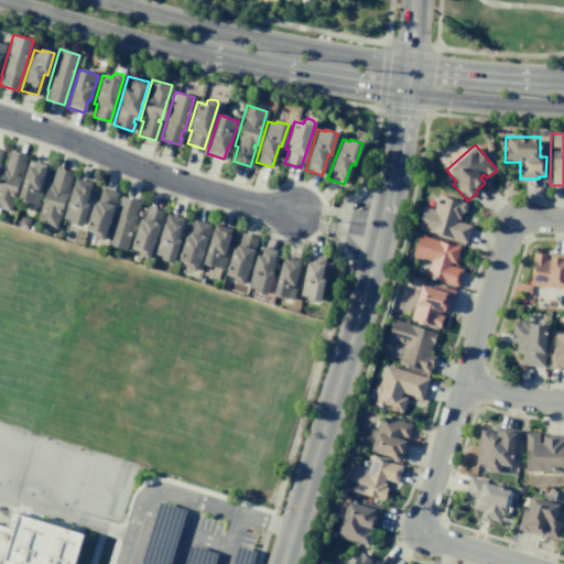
[(9,151),(25,156),(20,174),(18,173),(17,176),(19,176),(9,210),(0,207),(0,172),(2,165),(4,166),(9,151)]
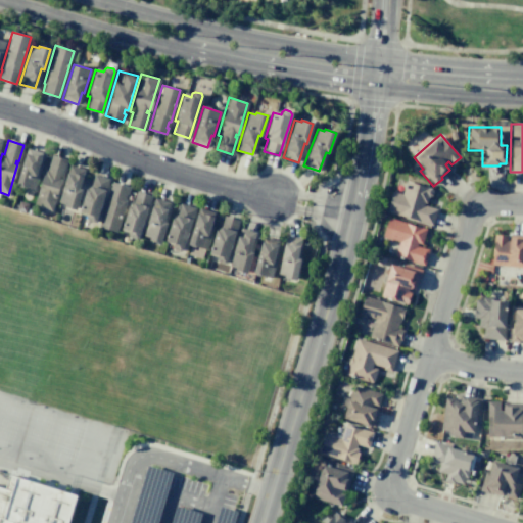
[(27,148),(42,153),(38,165),(41,167),(34,189),(15,184),(27,148)]
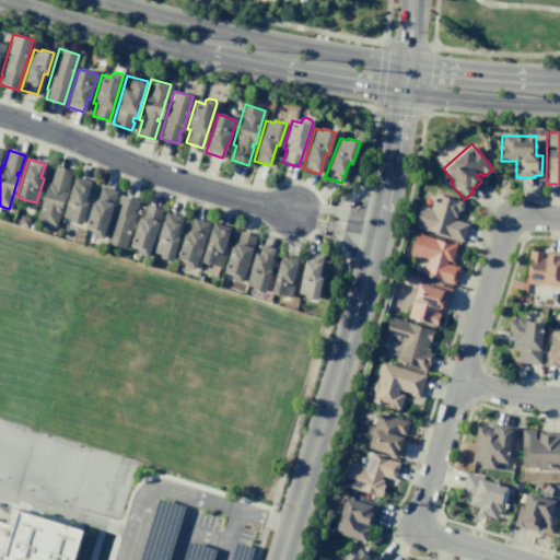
[(55,166),(71,171),(66,189),(62,188),(61,191),(65,193),(55,225),(35,220),(47,181),(50,181),(55,166)]
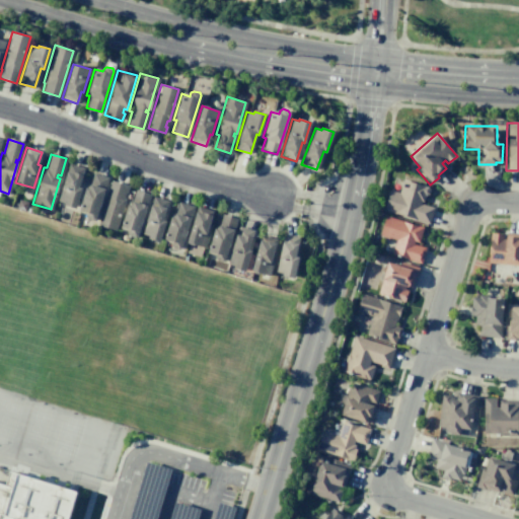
[(69,163),(84,168),(78,187),(81,188),(75,208),(63,205),(64,202),(57,200),(69,163)]
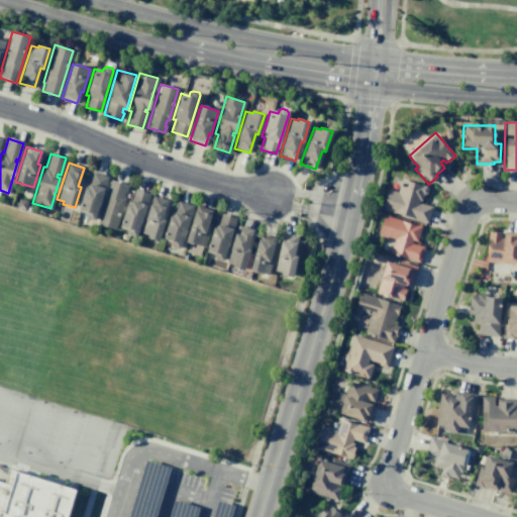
[(92,172),(107,177),(95,218),(92,219),(86,218),(85,215),(86,212),(77,209),(85,183),(88,184),(92,172)]
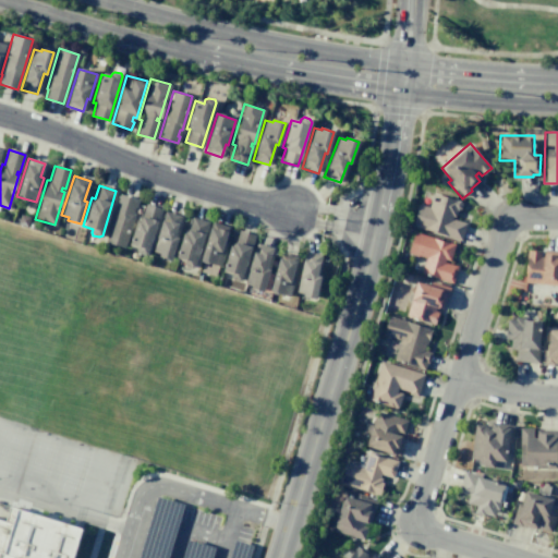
[(432,192),(460,201),(455,217),(452,216),(451,218),(465,222),(460,241),(411,226),(419,204),(427,206),(432,192)]
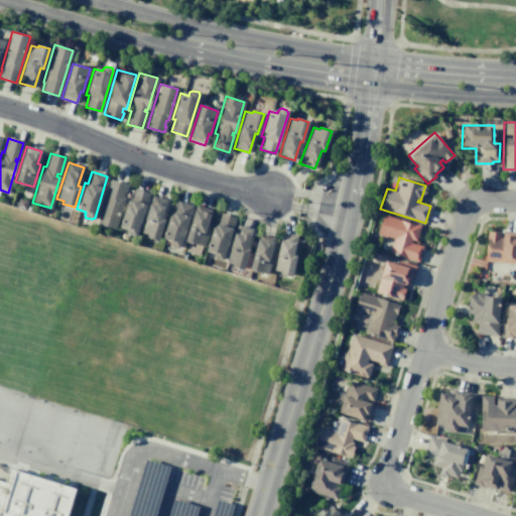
[(110,179),(127,184),(125,191),(124,191),(122,198),(124,199),(115,229),(96,223),(110,179)]
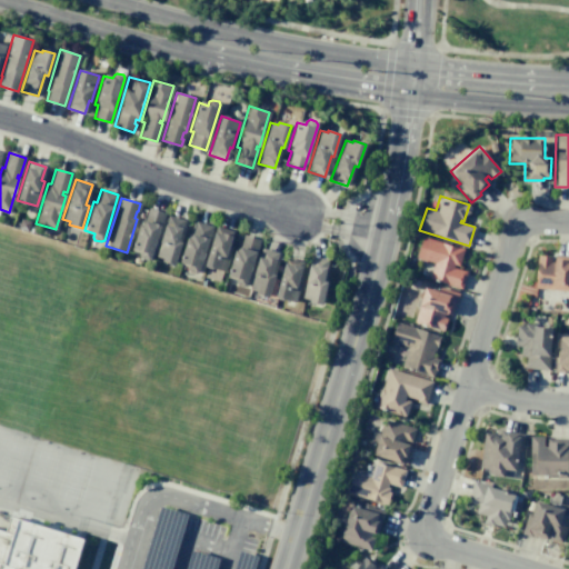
[(147,208),(165,213),(150,259),(147,260),(141,258),(139,256),(141,251),(131,249),(140,220),(143,221),(147,208)]
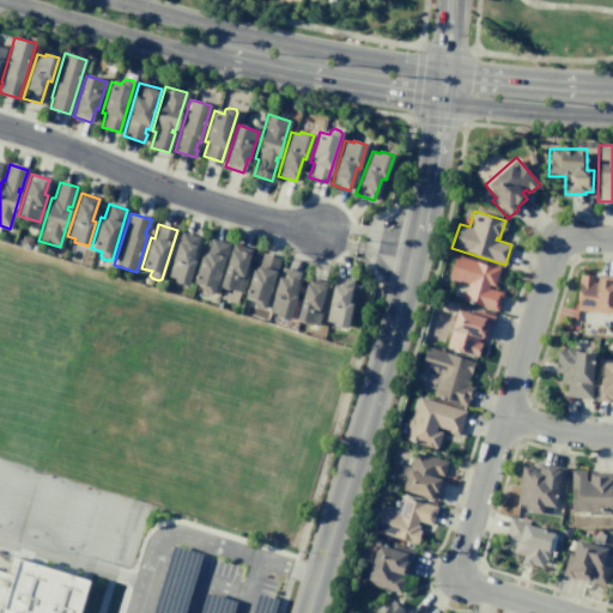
[(181,232),(199,237),(192,260),(195,261),(188,285),(174,281),(175,278),(168,275),(181,232)]
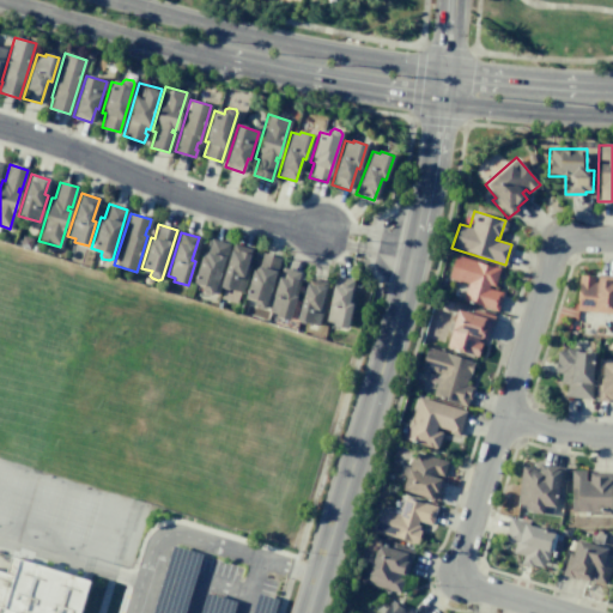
[(211,237),(229,243),(213,292),(211,295),(204,292),(201,289),(202,285),(193,281),(202,252),(206,253),(211,237)]
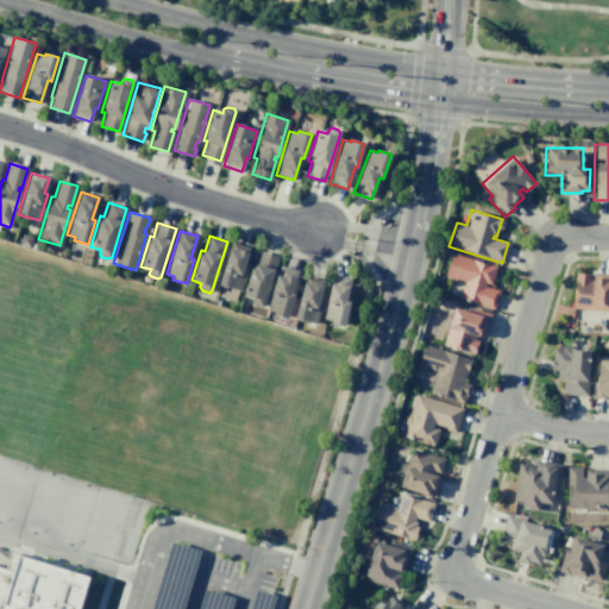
[(231,242),(250,248),(245,263),(249,264),(239,292),(237,290),(234,301),(219,296),(220,289),(228,292),(230,288),(218,284),(231,242)]
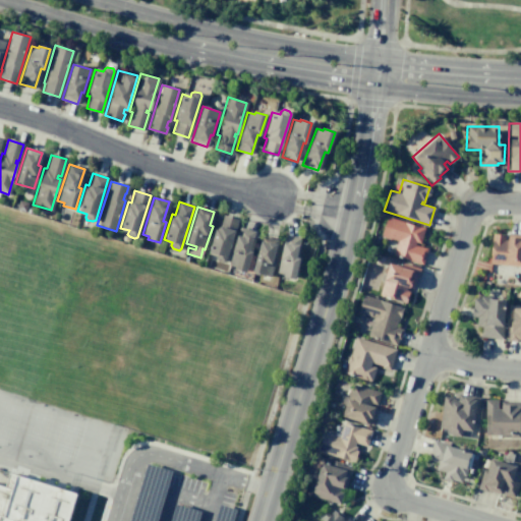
[(222,215),(238,220),(224,263),(217,261),(215,257),(216,254),(208,251),(216,225),(219,226),(222,215)]
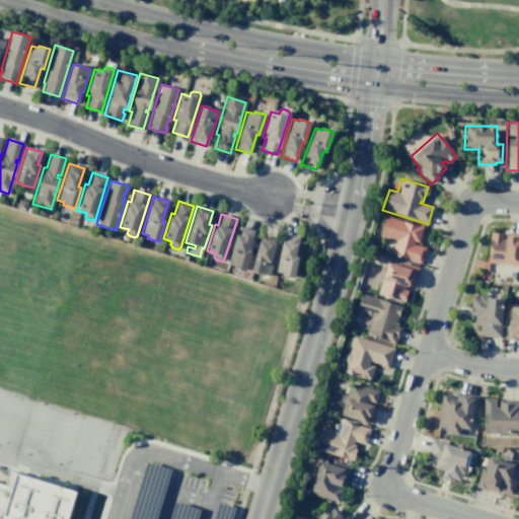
[(425,247),(420,263),(391,253),(395,239),(379,234),(384,215),(423,227),(418,242),(414,241),(413,244),(425,247)]
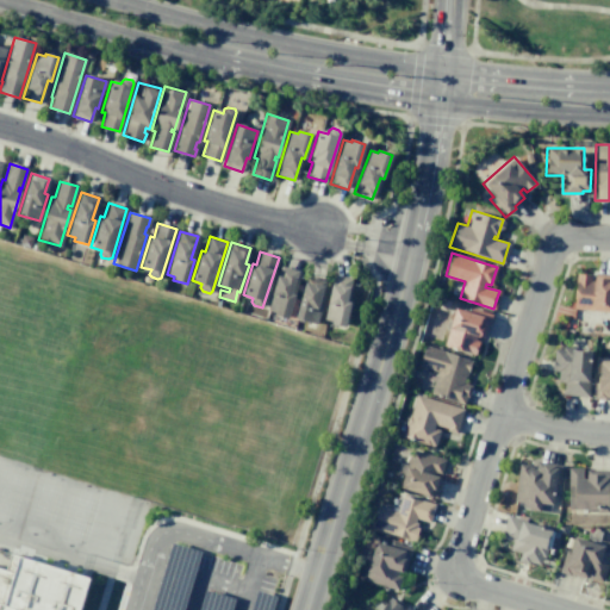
[(280,265),(298,271),(291,293),(294,294),(287,318),(273,315),(274,311),(266,309),(280,265)]
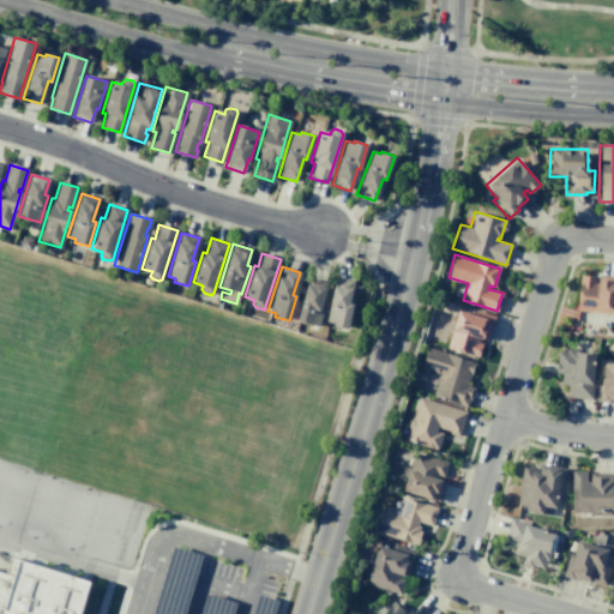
[(335,276),(325,321),(333,323),(333,325),(347,329),(353,305),(349,304),(354,280),(335,276)]
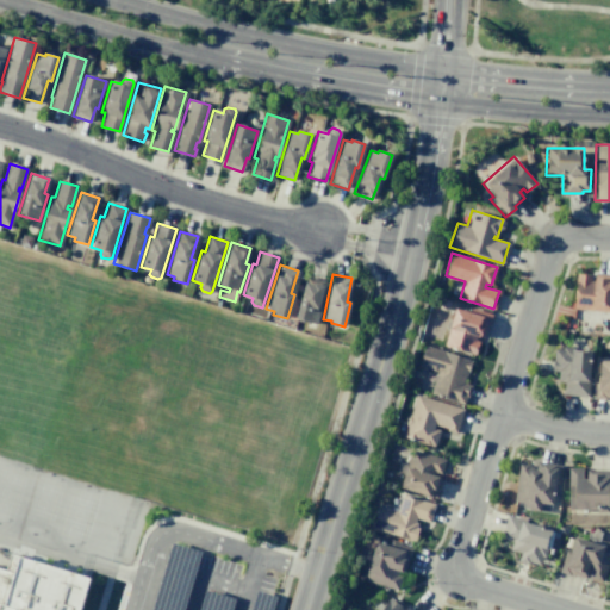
[(609,277),(592,275),(577,274),(572,309),(609,312),(609,277)]
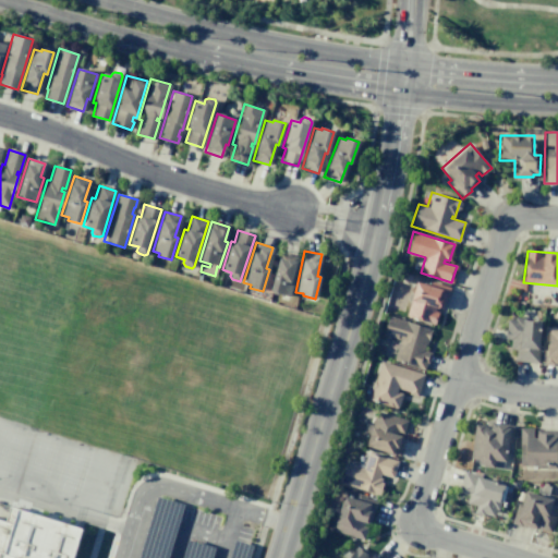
[(280,253),(296,257),(293,270),(296,271),(289,296),(269,291),(280,253)]
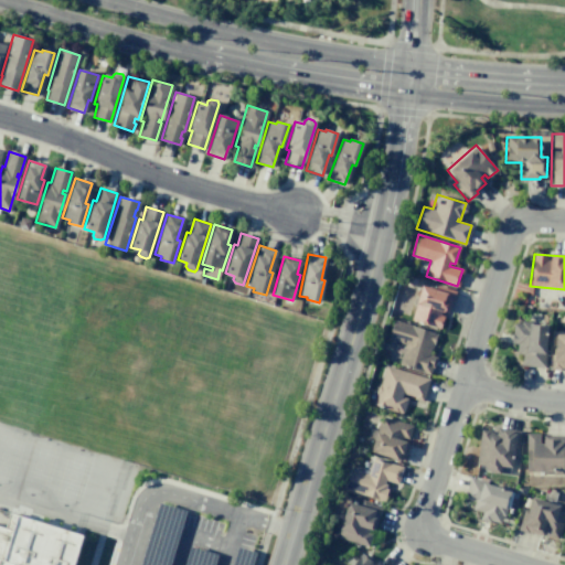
[(447,312),(450,300),(452,300),(456,291),(436,286),(435,289),(420,285),(411,319),(439,328),(443,317),(439,316),(440,311),(447,312)]
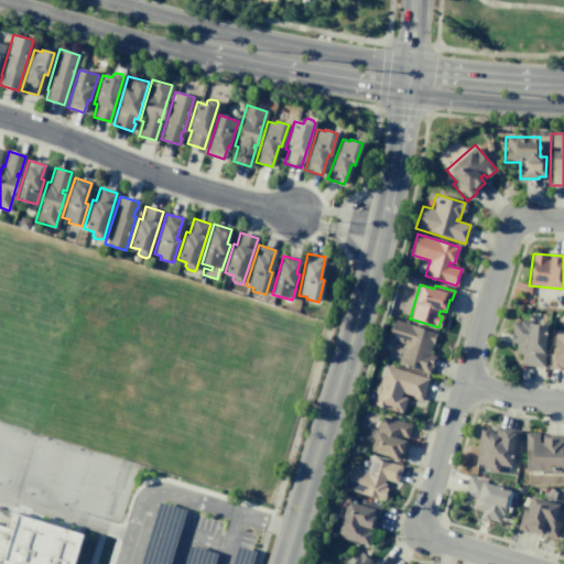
[(392,318),(436,332),(431,350),(429,349),(426,355),(434,357),(432,367),(430,367),(427,373),(396,365),(402,344),(386,339),(392,318)]
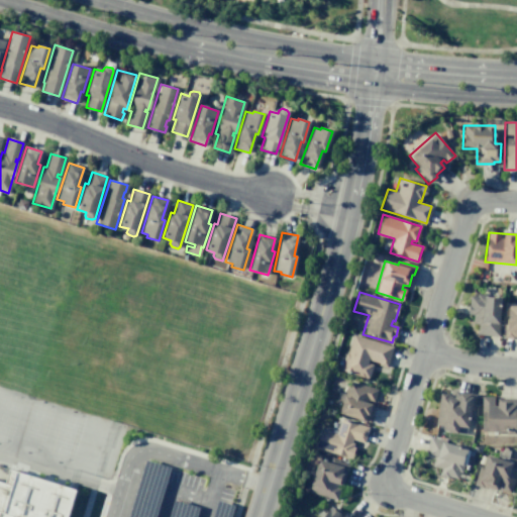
[(499,336),(501,297),(469,295),(468,314),(473,315),(473,324),(477,324),(477,335),(499,336)]
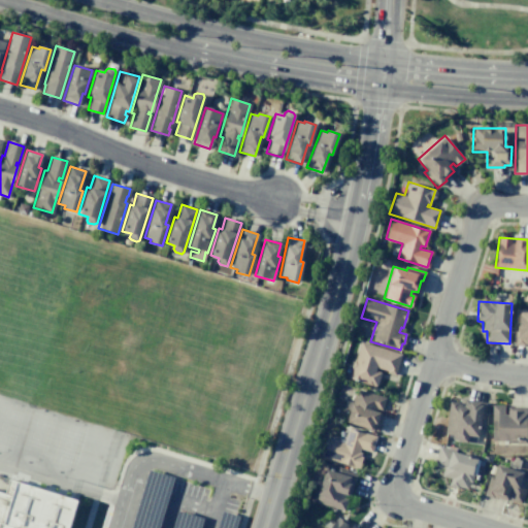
[(527,311),(516,312),(516,344),(527,344),(527,311)]
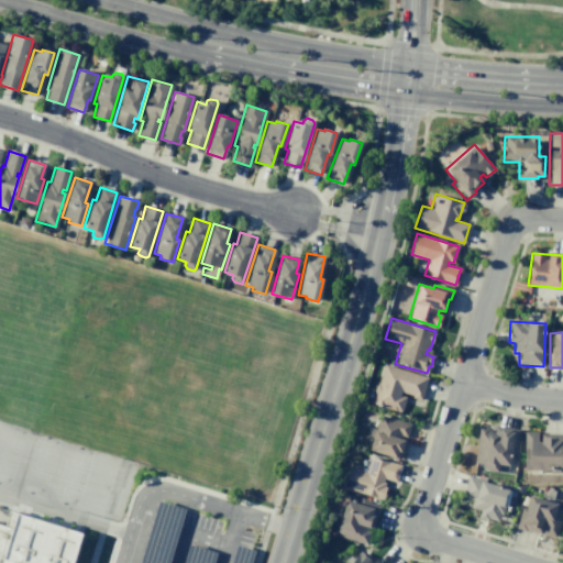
[(420,400),(428,377),(383,364),(371,403),(400,411),(405,397),(399,395),(400,392),(411,395),(411,397),(420,400)]
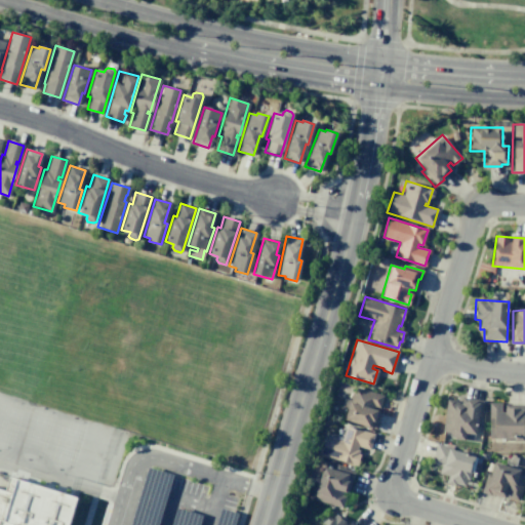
[(374,429),(384,395),(354,387),(350,400),(344,399),(340,407),(347,409),(344,420),(374,429)]
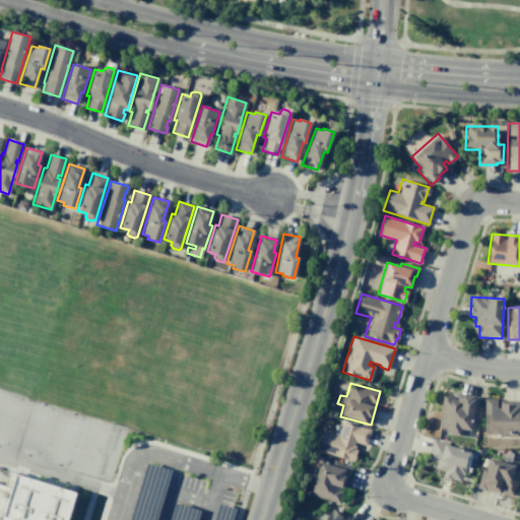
[(438,428),(445,428),(445,434),(472,437),(475,396),(454,394),(454,396),(441,395),(438,428)]
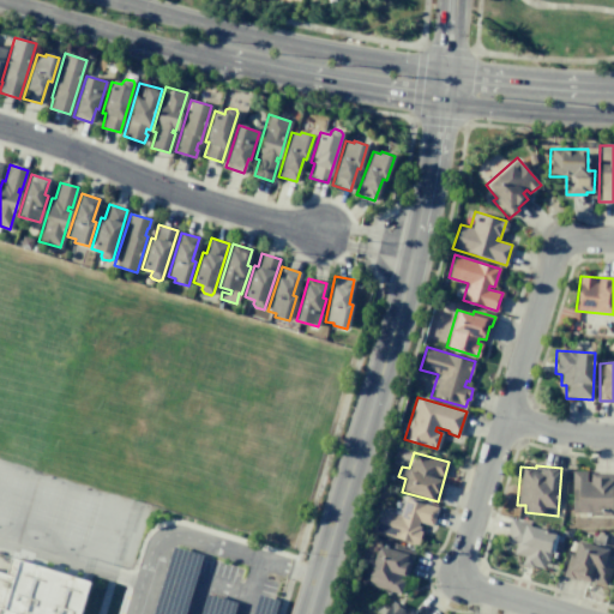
[(587,477),(587,470),(571,471),(572,515),(613,513),(613,477),(587,477)]
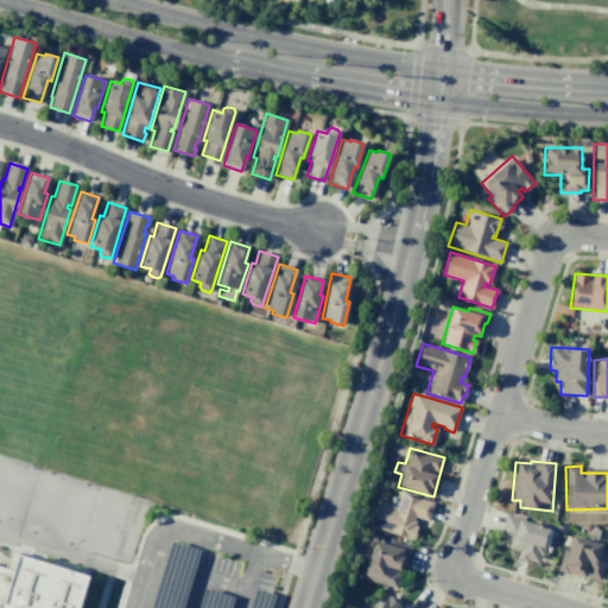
[(411,538),(416,518),(428,520),(432,502),(400,493),(396,510),(374,504),(368,526),(411,538)]
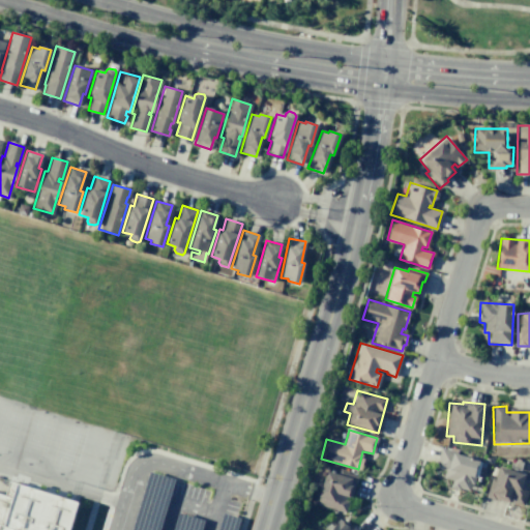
[(478,460),(440,449),(435,468),(444,470),(442,478),(451,480),(449,487),(469,492),(478,460)]
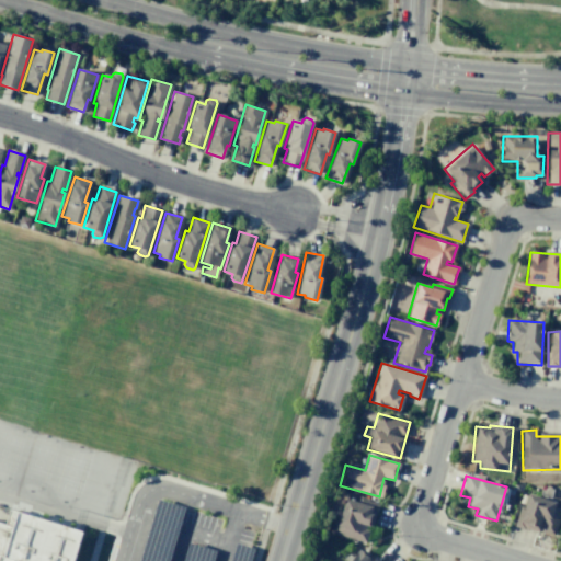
[(560,511),(560,503),(527,493),(524,506),(519,505),(513,526),(538,534),(539,531),(553,536),(560,511)]
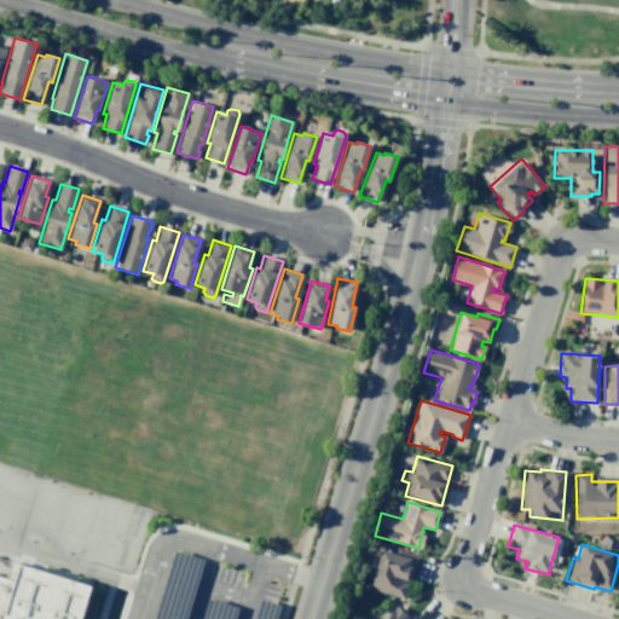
[(369,589),(404,599),(417,556),(408,554),(408,557),(380,550),(369,589)]
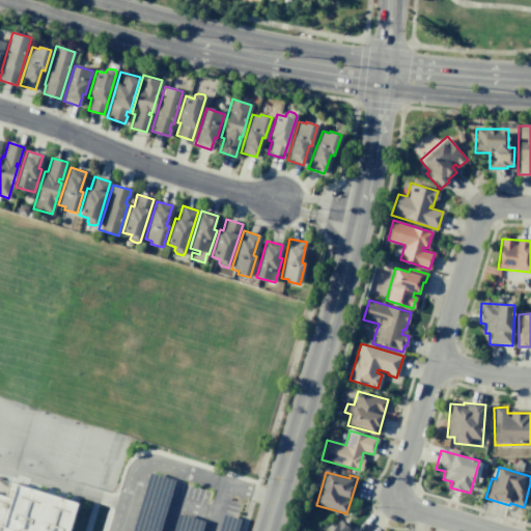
[(0,495),(0,530),(70,530),(78,504),(8,483),(4,497),(0,495)]
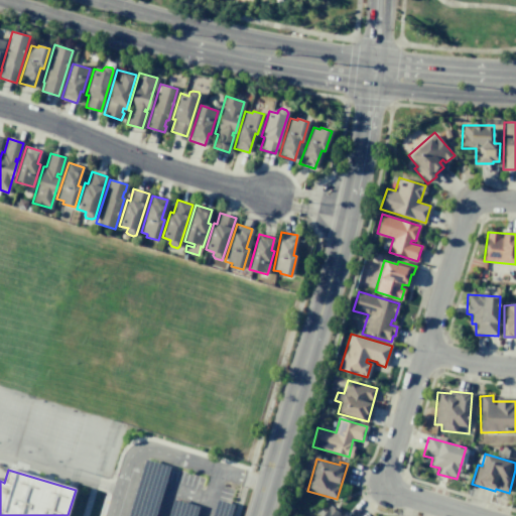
[(320,515),(347,515),(344,513),(342,515),(330,506),(320,515)]
